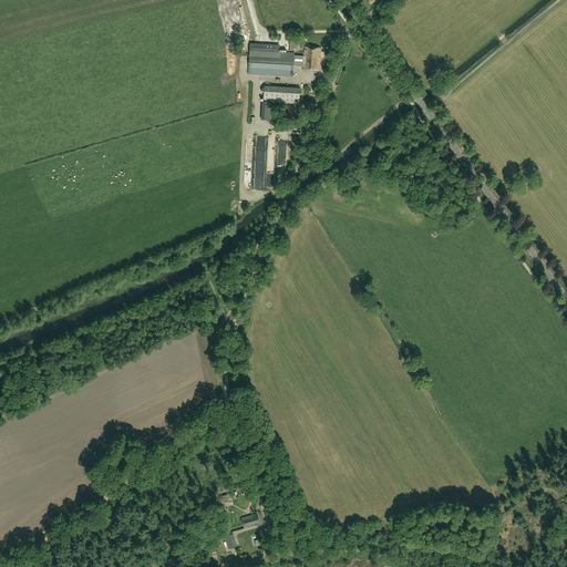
[(305,47),(305,57),(303,64),(303,70),(319,71),(320,48),(305,47)]
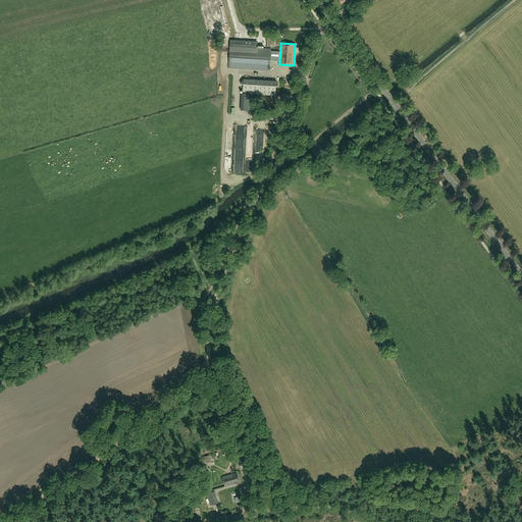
[(279,59),(280,52),(270,51),(271,49),(230,46),(228,68),(269,70),(270,59),(279,59)]
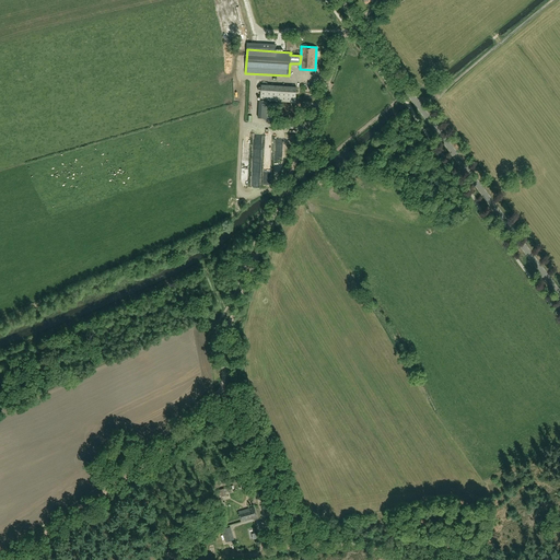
[(261,84),(260,100),(295,102),(296,86),(261,84)]
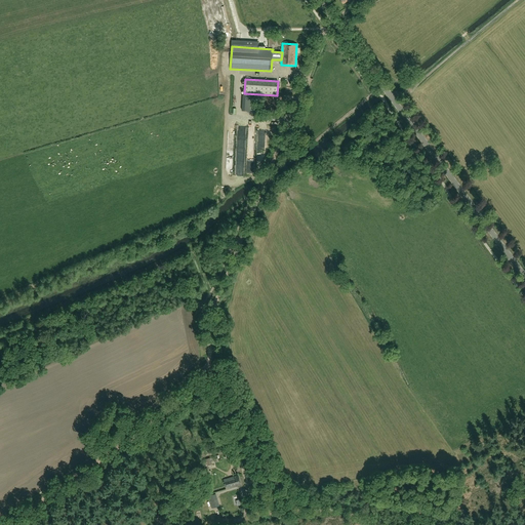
[(219,458),(218,455),(203,459),(205,471),(206,471),(207,475),(211,474),(210,472),(209,472),(208,466),(212,465),(211,460),(215,459),(219,458)]
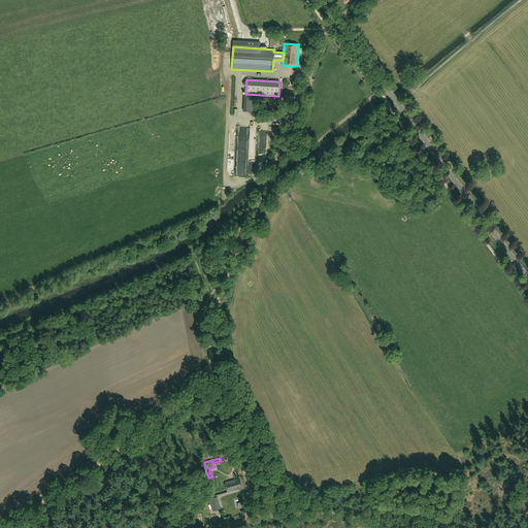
[(239,479),(235,480),(236,485),(231,486),(232,491),(242,488),(239,479)]
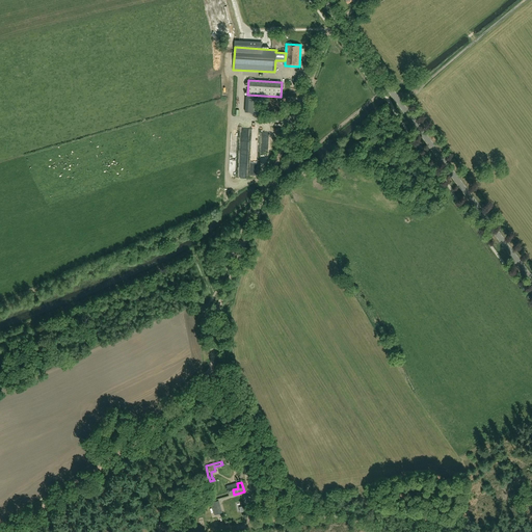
[(238,488),(237,483),(227,486),(229,496),(234,495),(233,489),(238,488)]
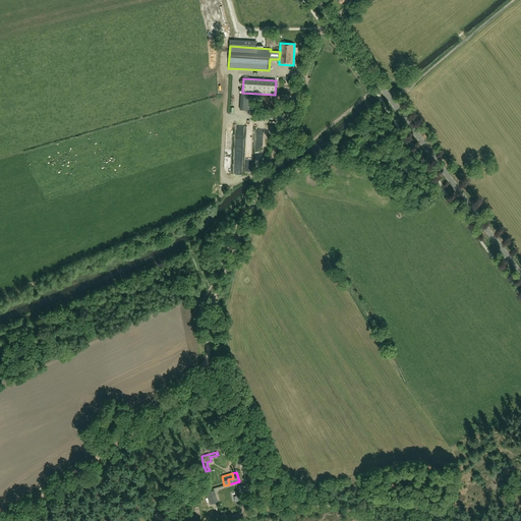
[(207,493),(210,505),(218,502),(215,489),(207,493)]
